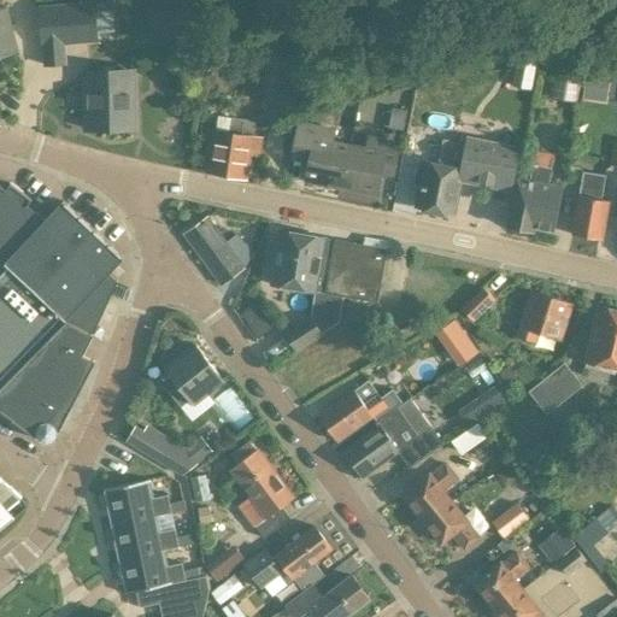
[(42,6),(46,68),(69,66),(68,46),(98,45),(95,4),(42,6)]
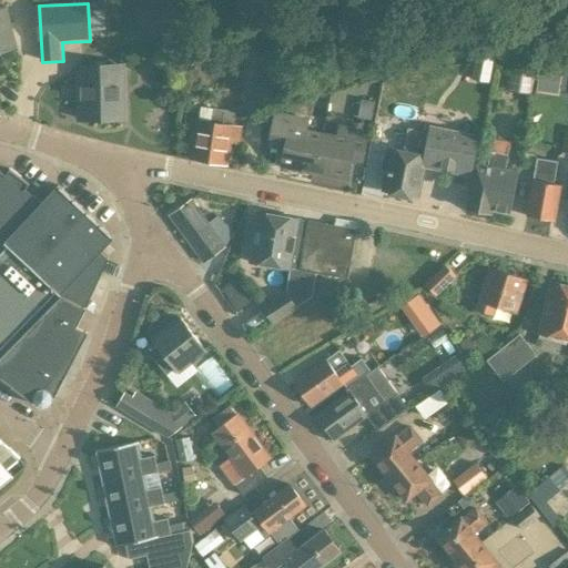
[(0,52),(16,49),(4,8),(0,8),(0,52)]
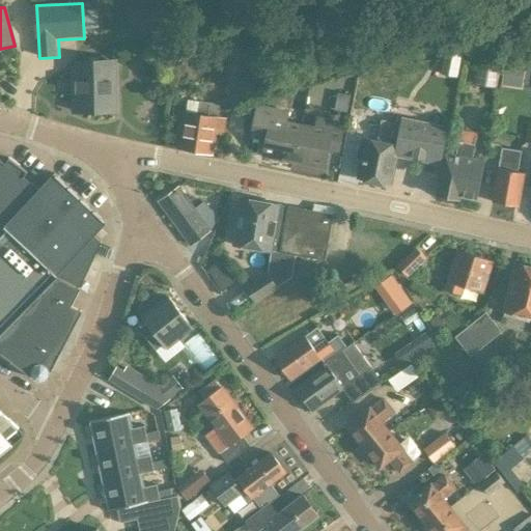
[(445,47),(441,73),(456,75),(460,49),(445,47)]
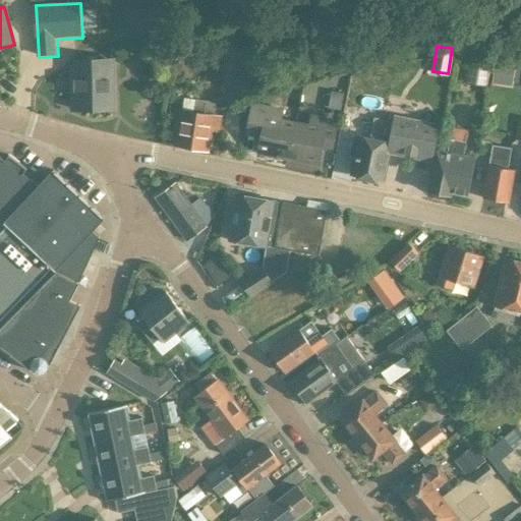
[(72,62),(73,110),(111,110),(110,61),(72,62)]
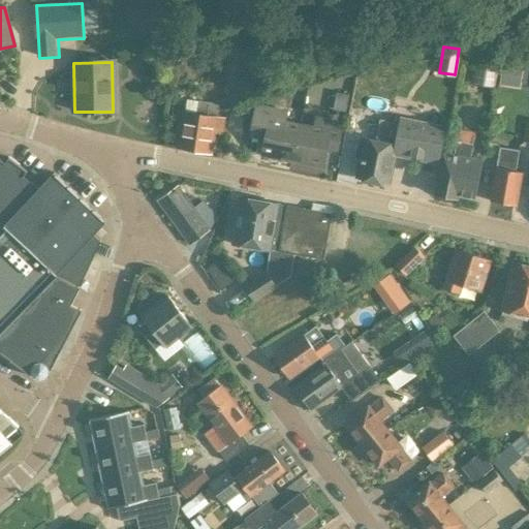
[(497,66),(475,64),(472,84),(494,87),(497,66)]
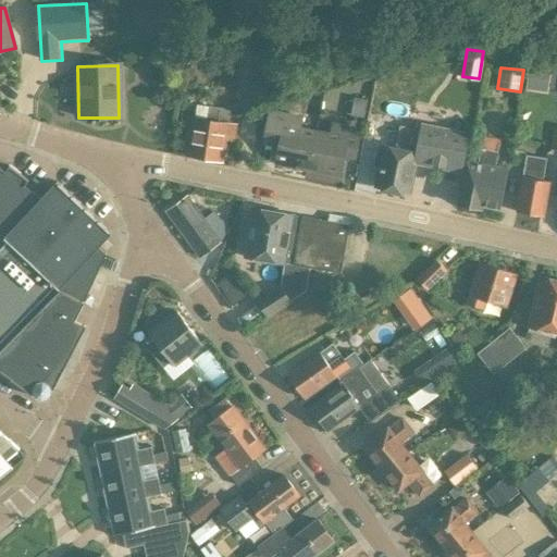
[(532,72),(531,85),(551,86),(552,73),(532,72)]
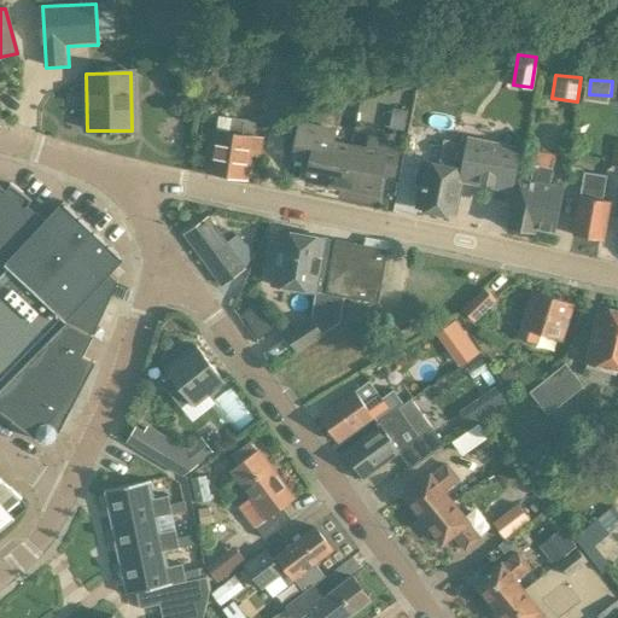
[(205,155),(210,159),(208,175),(246,181),(250,156),(260,157),(262,139),(255,138),(256,123),(229,118),(221,117),(219,132),(214,132),(213,141),(208,145),(205,155)]
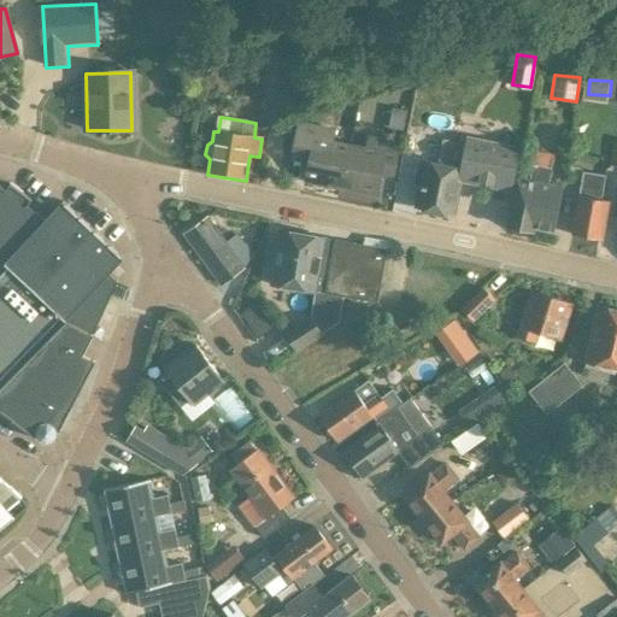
[(305,183),(340,189),(350,146),(330,142),(333,131),(298,124),(293,152),(311,156),(305,183)]
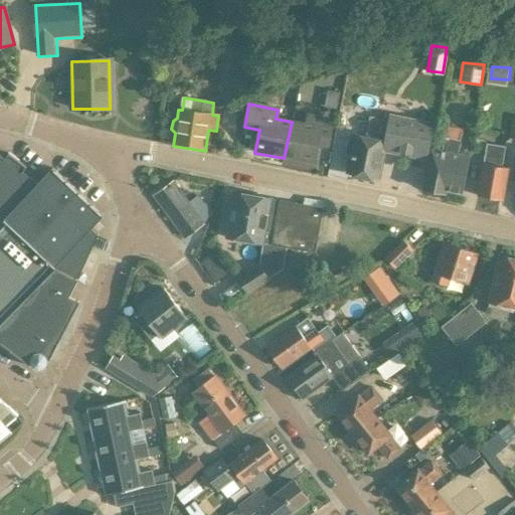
[(344,155),(351,156),(347,174),(377,179),(382,150),(426,158),(434,123),(389,115),(387,121),(370,118),(366,140),(354,138),(354,140),(347,139),(344,155)]
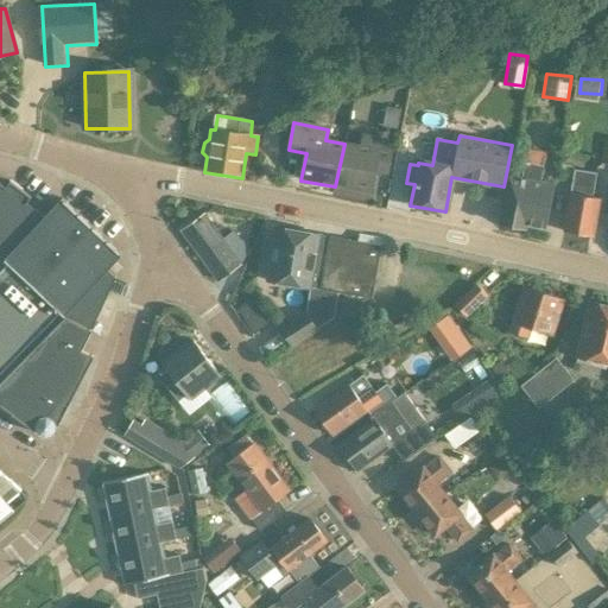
[(360,147),(344,144),(335,187),(372,194),(377,166),(387,169),(392,143),(362,137),(360,147)]
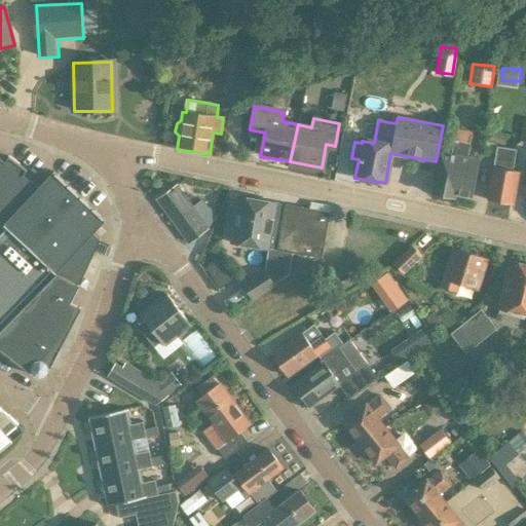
[(455,127),(450,154),(440,152),(433,193),(454,197),(455,194),(471,197),(478,159),(467,157),(473,130),(455,127)]
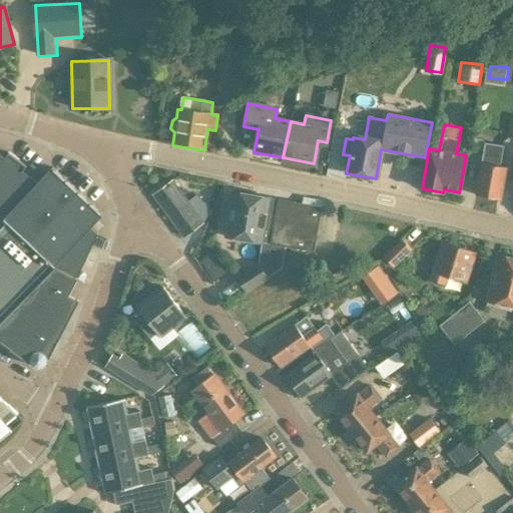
[(498,166),(502,146),(485,142),(475,193),(500,198),(506,167),(498,166)]
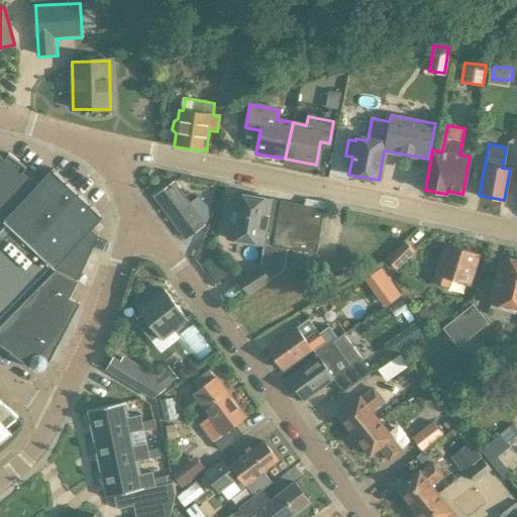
[(0,324),(55,269),(78,281),(98,236),(92,230),(103,217),(53,169),(37,185),(22,174),(26,169),(9,156),(5,161),(0,157),(0,324)]
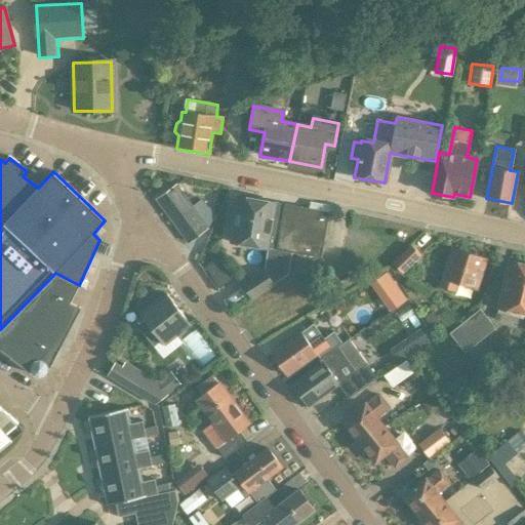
[(189,243),(205,232),(213,218),(201,200),(191,207),(175,186),(157,199),(189,243)]
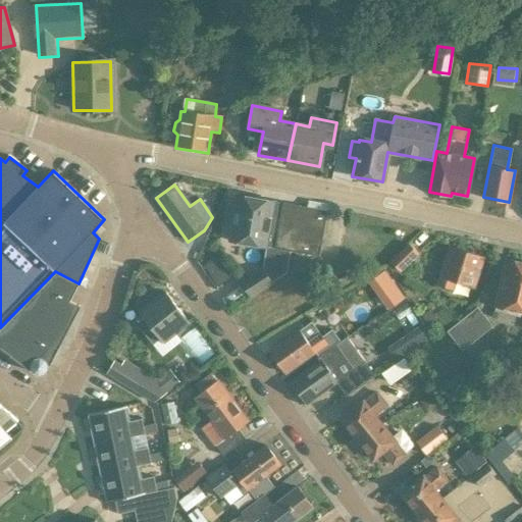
[(326,212),(239,196),(230,241),(266,247),(262,268),(241,282),(251,298),(284,275),(289,251),(318,257),(326,212)]
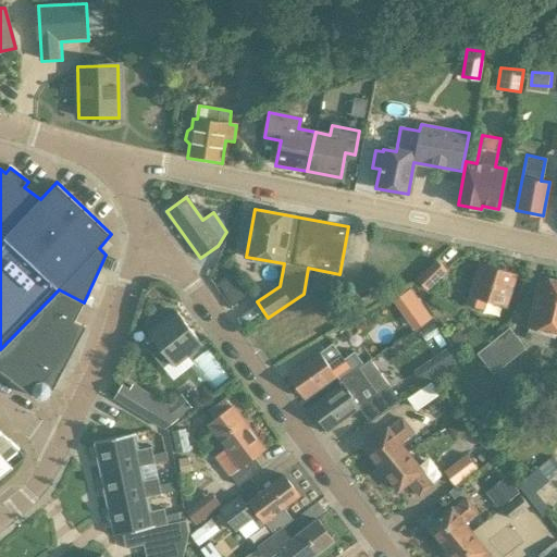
[(435,260),(416,279),(425,289),(445,270),(435,260)]
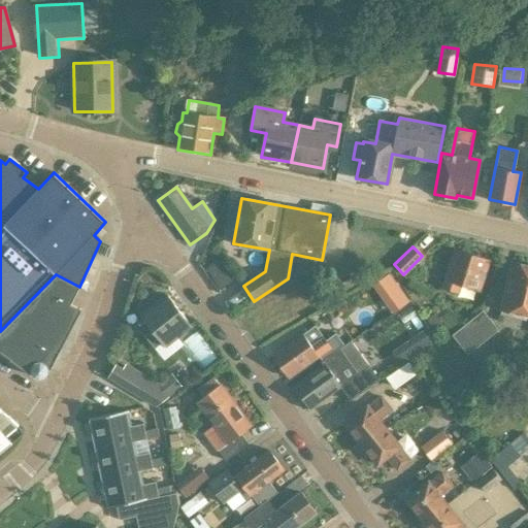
[(460,292),(464,279),(482,285),(490,260),(455,249),(442,287),(460,292)]
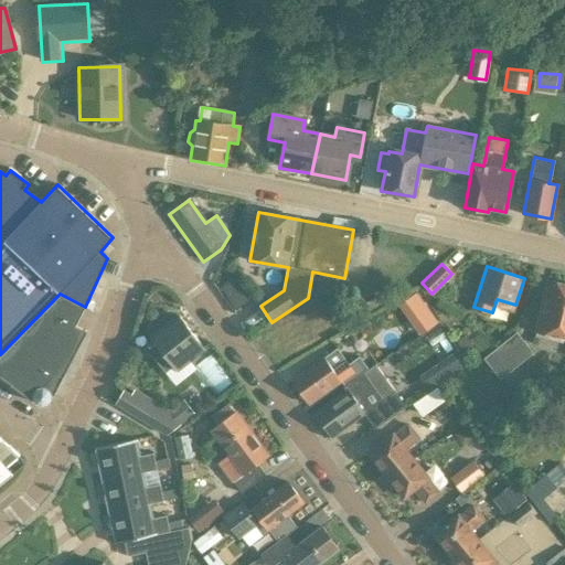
[(233,279),(221,287),(235,309),(247,300),(233,279)]
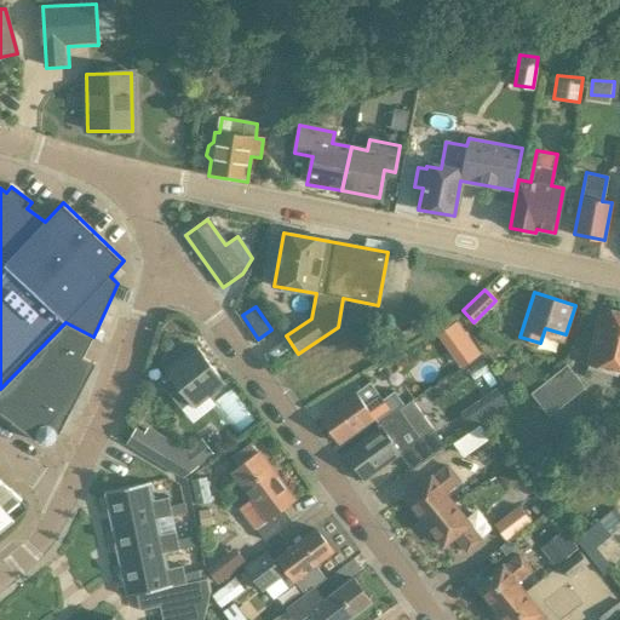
[(619,313),(603,309),(587,369),(618,377),(619,371),(619,369),(619,313)]
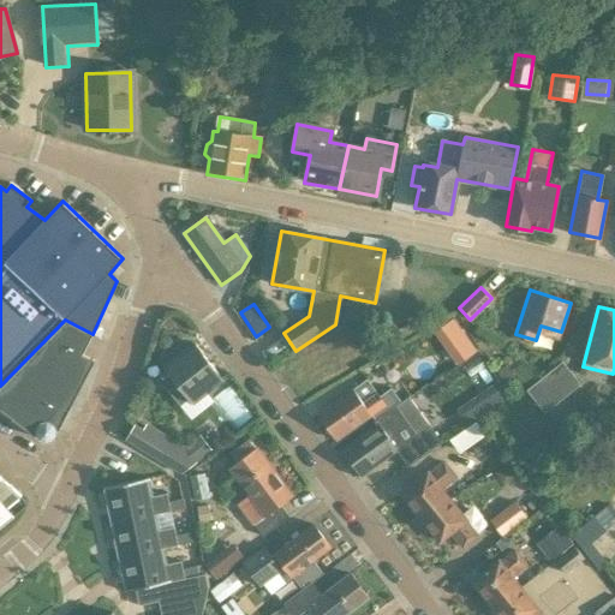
[(65,320),(0,386),(0,411),(35,436),(36,434),(37,434),(37,436),(39,437),(40,440),(42,440),(45,441),(47,441),(49,441),(51,440),(53,439),(55,435),(55,433),(55,429),(57,429),(59,430),(95,360),(82,354),(93,335),(93,334),(65,320)]
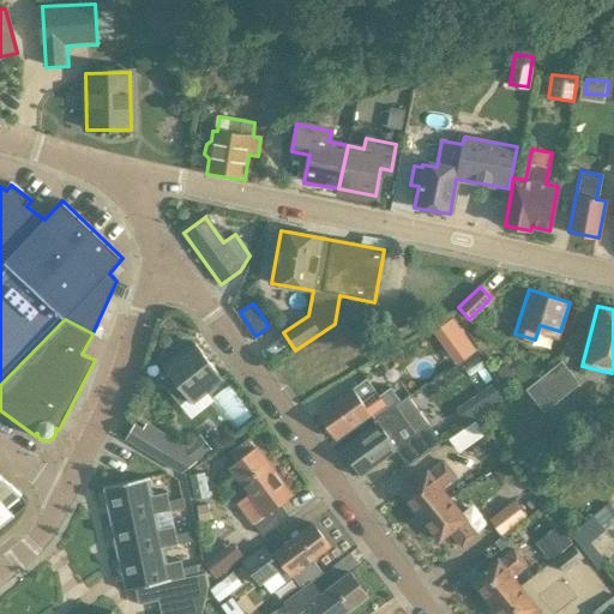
[(461,332),(451,320),(435,332),(445,344),(461,332)]
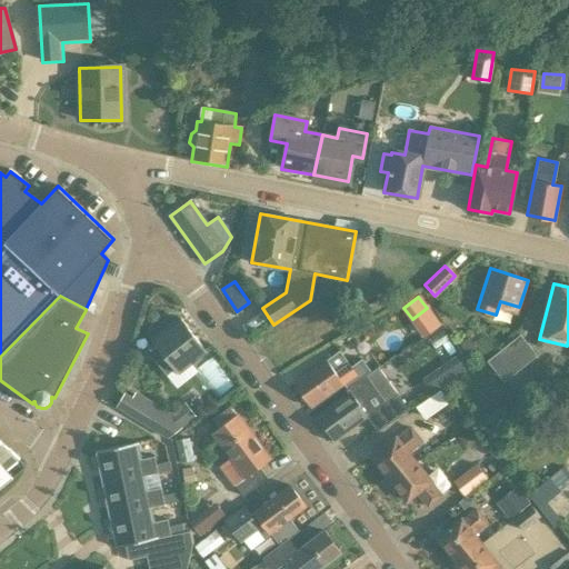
[(206,351),(197,341),(179,319),(152,341),(155,345),(146,351),(167,377),(176,370),(178,373),(206,351)]
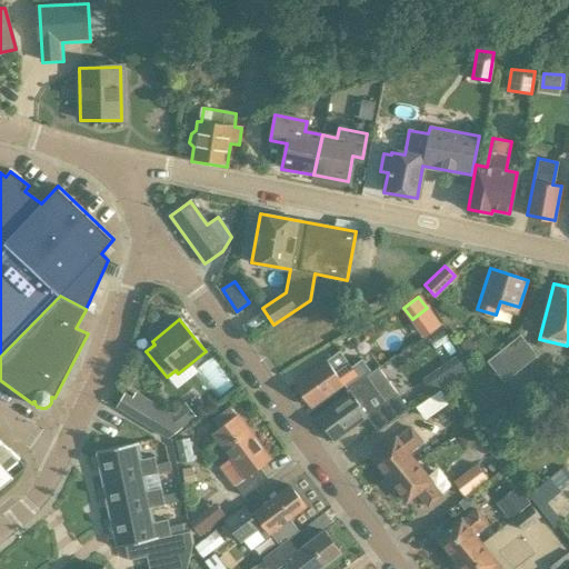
[(537,355),(518,335),(501,349),(486,359),(506,379),(537,355)]
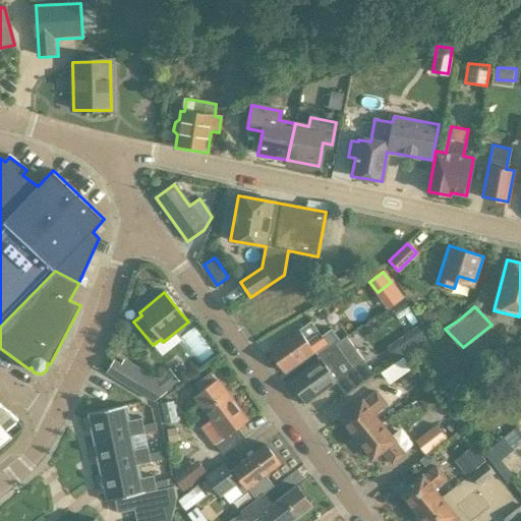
[(428,309),(420,314),(426,324),(435,317),(428,309)]
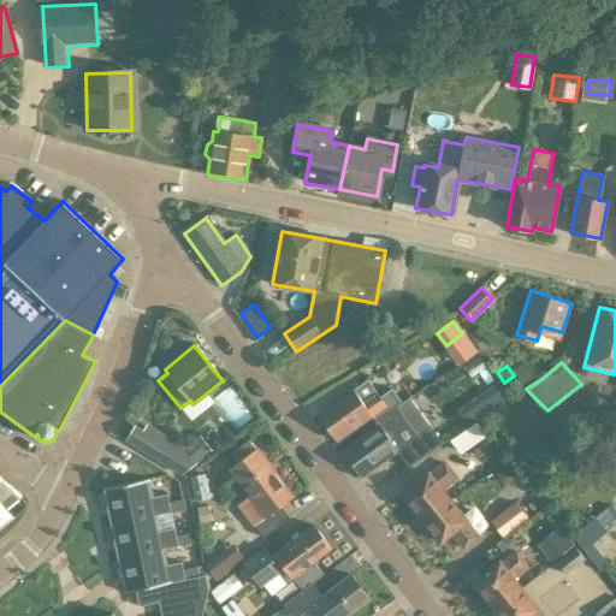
[(367,381),(353,391),(318,416),(336,442),(385,406),(367,381)]
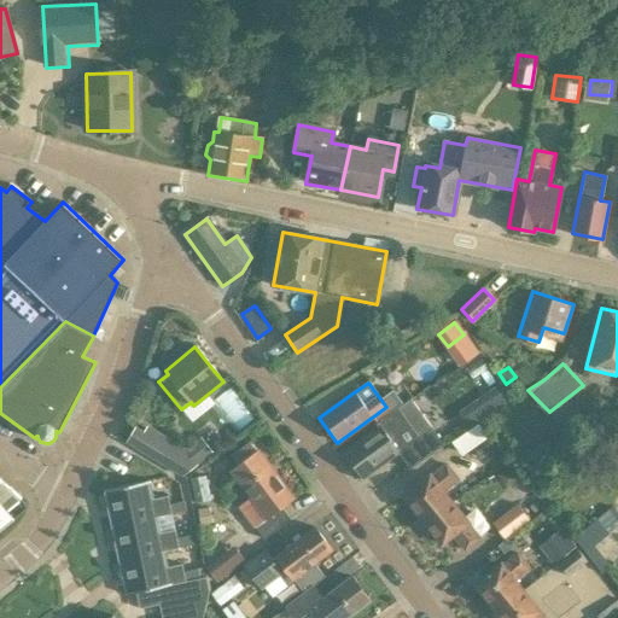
[(495,388),(460,412),(471,427),(506,403),(495,388)]
